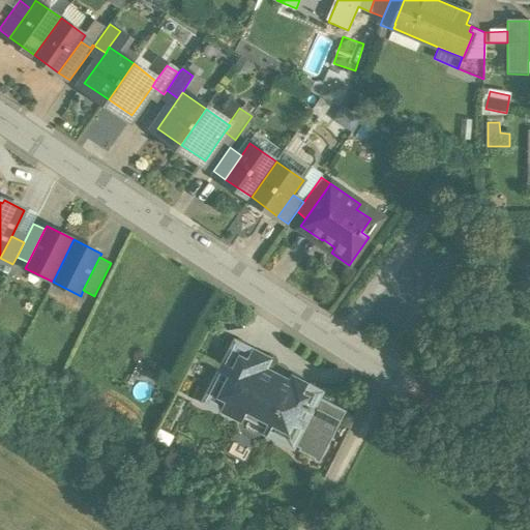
[(234,347),(211,391),(208,398),(225,406),(238,413),(236,416),(264,430),(263,432),(276,438),(276,440),(297,450),(296,452),(312,461),(312,463),(317,465),(344,413),(315,399),(316,396),(291,384),(289,388),(259,373),(264,362),(234,347)]
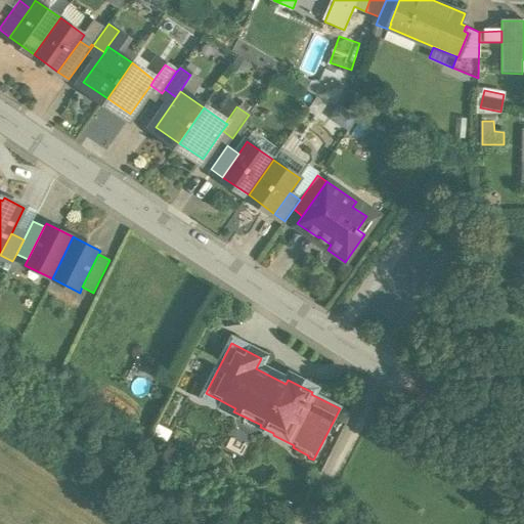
[(224,459),(238,463),(243,449),(228,445),(224,459)]
